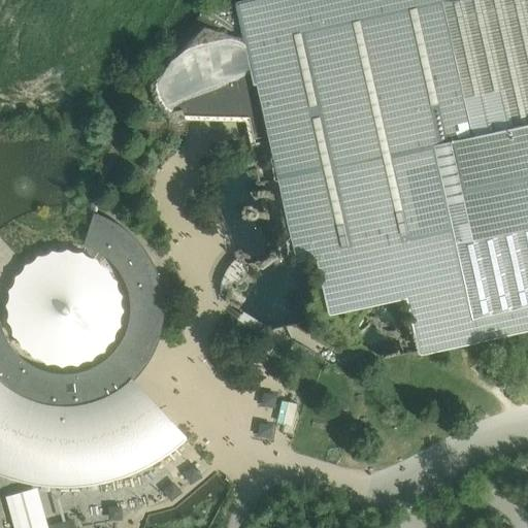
[(222,37),(245,40),(237,0),(206,8),(170,47),(153,65),(145,78),(147,97),(155,109),(168,124),(177,126),(190,122),(189,120),(184,108),(179,110),(170,112),(162,106),(157,91),(158,80),(167,65),(180,52),(197,42),(222,37)]
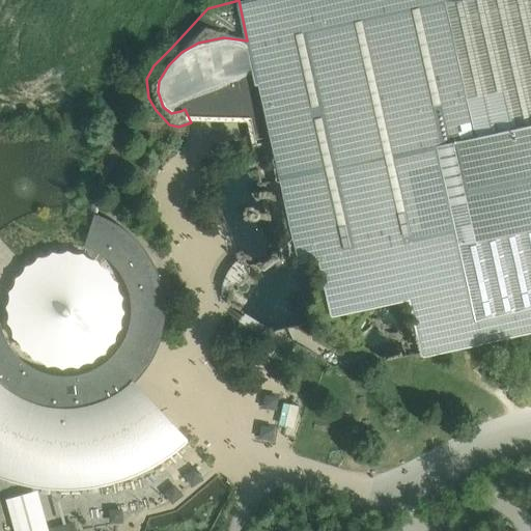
[(530,0),(240,0),(239,0),(247,40),(251,60),(255,76),(257,85),(259,94),(270,142),(277,173),(296,263),(314,259),(317,275),(316,276),(315,277),(313,279),(312,282),(311,284),(311,287),(310,290),(310,292),(310,296),(311,300),(303,302),(308,324),(311,336),(314,339),(329,345),(336,348),(355,344),(360,365),(386,360),(361,341),(359,331),(374,306),(409,297),(422,356),(493,340),(530,331),(530,0)]
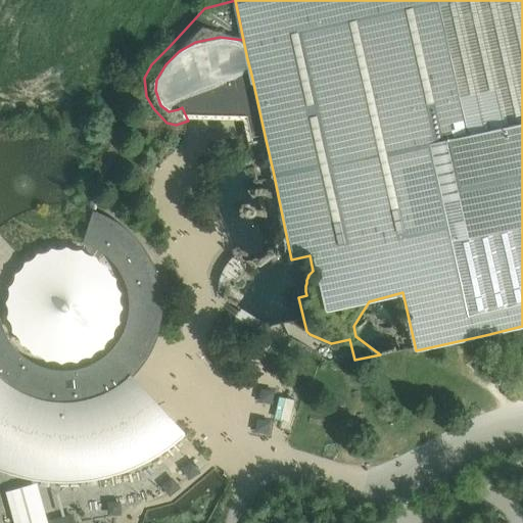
[(247,143),(266,140),(255,93),(251,75),(234,77),(210,73),(178,99),(182,107),(187,119),(242,119),(247,143)]
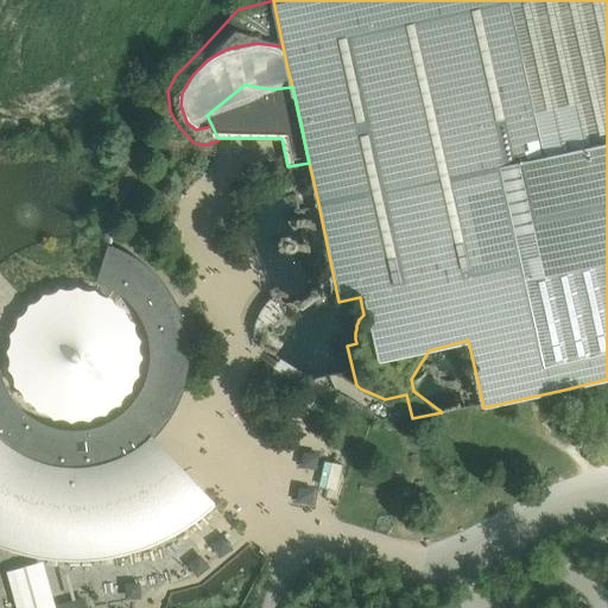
[(147,323),(151,331),(153,340),(188,331),(195,330),(190,317),(185,305),(178,293),(171,283),(162,272),(152,264),(141,255),(130,249),(115,244),(105,282),(112,285),(120,290),(127,295),(133,301),(139,308),(144,315),(147,323)]
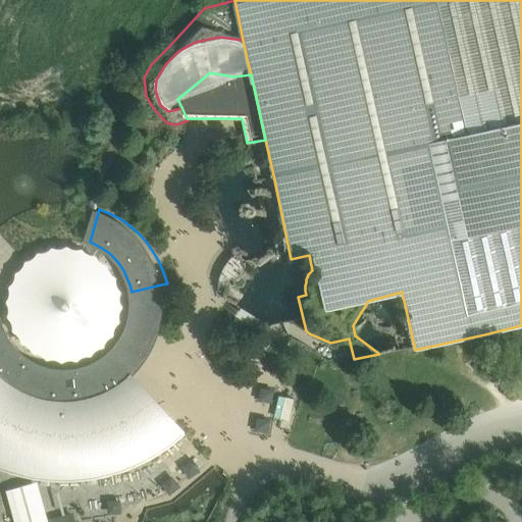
[(74,263),(69,263),(63,263),(57,264),(52,266),(47,269),(42,272),(38,276),(34,280),(31,285),(29,292),(27,297),(27,303),(27,309),(28,314),(29,320),(32,325),(35,330),(39,334),(43,338),(48,342),(53,344),(58,346),(64,347),(70,347),(76,346),(82,345),(88,343),(92,340),(97,335),(101,331),(104,326),(107,321),(109,316),(110,310),(110,304),(110,299),(108,293),(106,288),(103,282),(100,277),(96,273),(91,270),(86,267),(81,265),(74,263)]
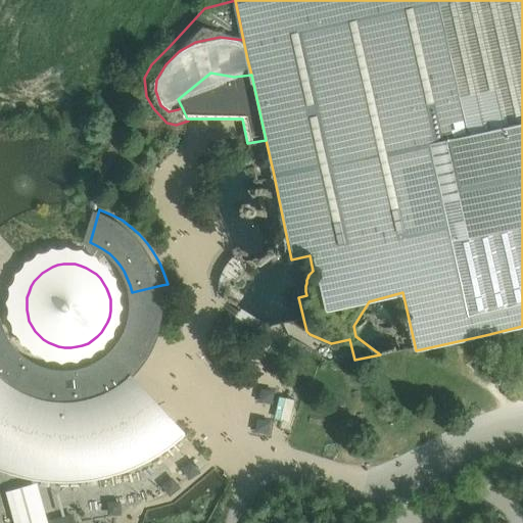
[(0,319),(0,465),(15,471),(33,475),(38,476),(60,479),(83,478),(105,475),(128,469),(148,460),(168,447),(185,433),(132,376),(129,380),(125,383),(121,386),(116,389),(111,391),(107,393),(102,395),(98,397),(93,398),(90,383),(86,367),(74,369),(62,369),(50,367),(39,363),(29,357),(19,349),(12,340),(7,329),(3,319),(0,319)]
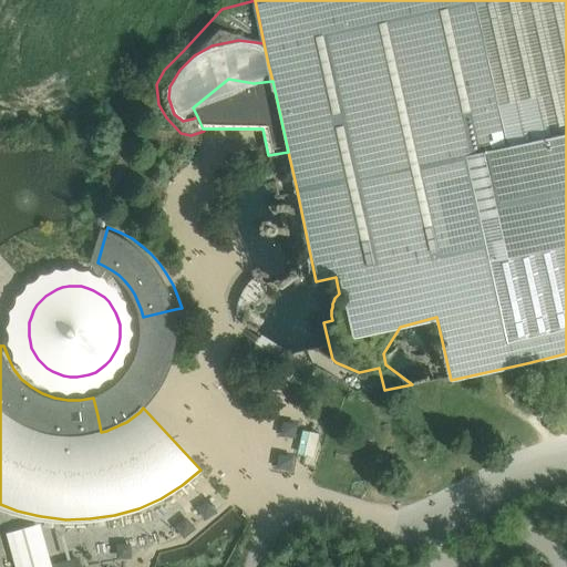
[(154,357),(140,352),(138,357),(137,359),(135,363),(132,368),(130,372),(143,380),(145,378),(147,373),(151,368),(153,362),(153,360),(154,357)]
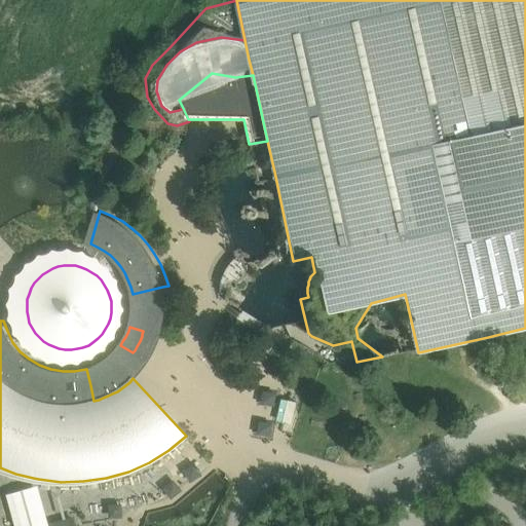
[(51,520),(52,525),(78,525),(77,517),(51,520)]
